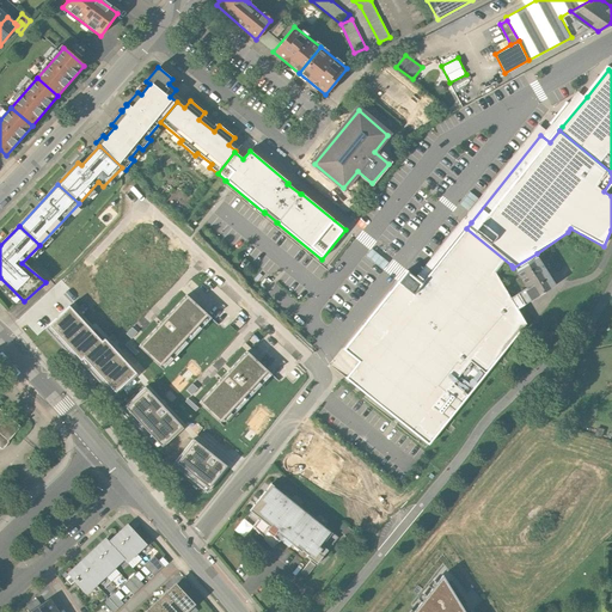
[(512,265),(466,228),(441,261),(421,286),(414,280),(408,275),(344,353),(359,363),(347,379),(429,444),(525,323),(516,308),(525,305),(518,294),(510,299),(497,275),(512,265)]
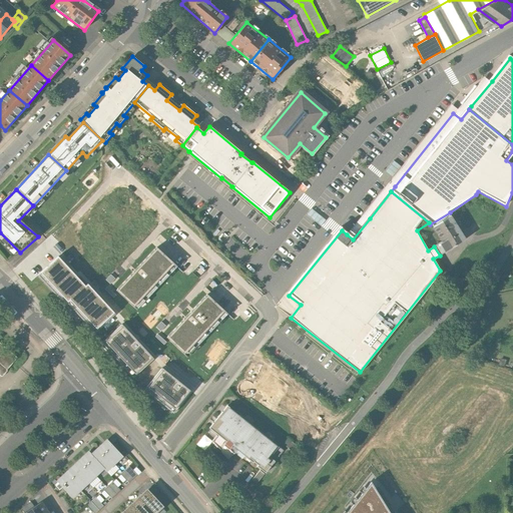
[(450,212),(430,224),(441,242),(434,246),(440,255),(466,239),(450,212)]
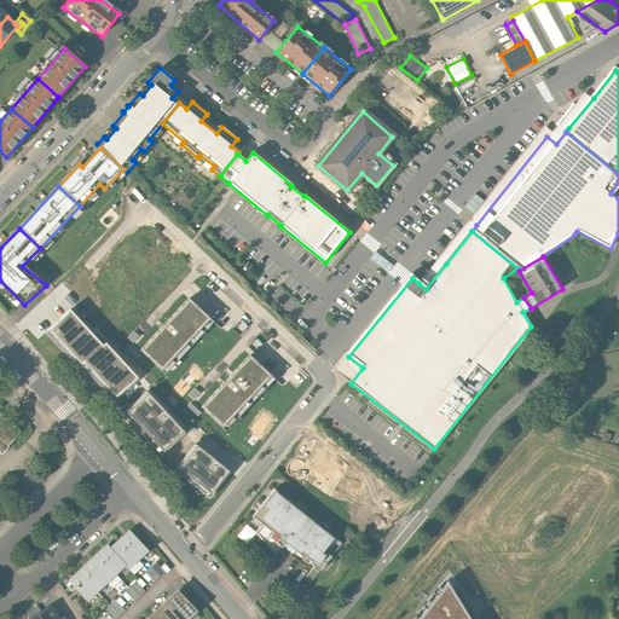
[(203,277),(196,285),(207,296),(215,287),(203,277)]
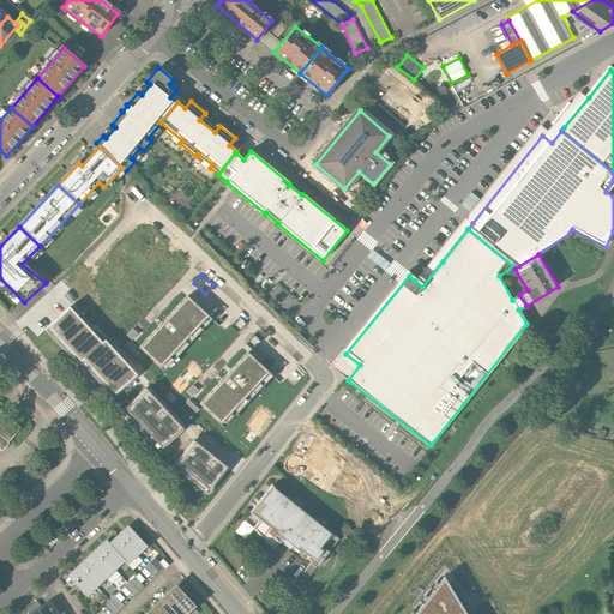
[(211,319),(187,296),(139,348),(163,371),(168,366),(164,362),(173,354),(176,356),(198,333),(194,331),(204,321),(206,324),(211,319)]
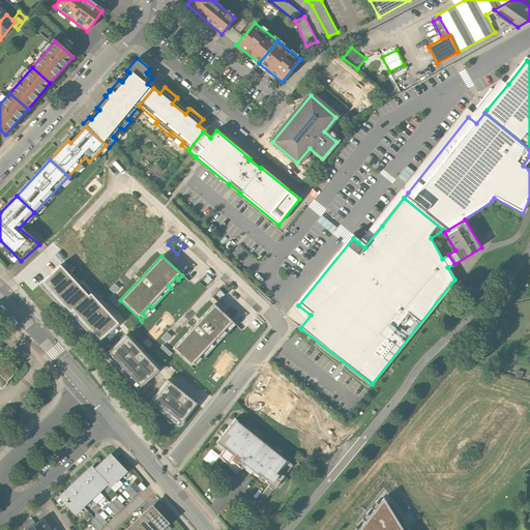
[(97,344),(119,325),(90,294),(88,296),(60,265),(38,285),(66,316),(65,317),(81,333),(84,330),(97,344)]
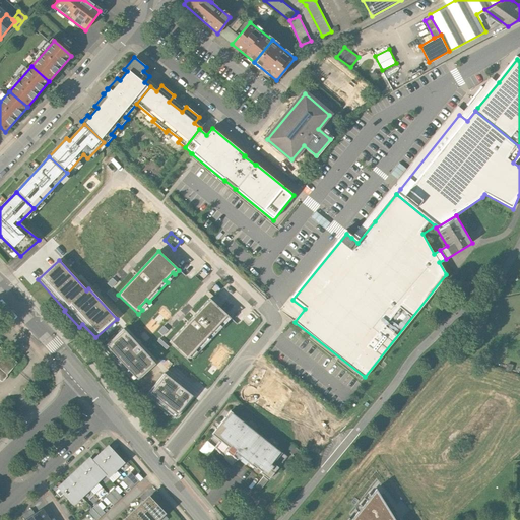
[(196,264),(193,270),(189,268),(187,273),(202,279),(206,269),(196,264)]
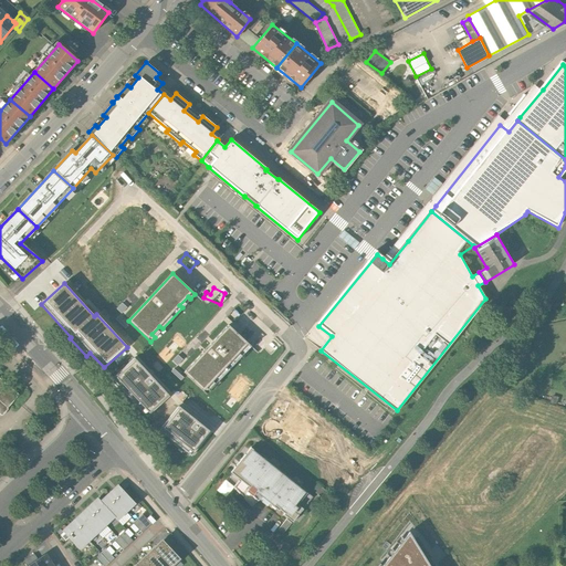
[(251,346),(228,325),(184,373),(207,394),(210,389),(207,386),(216,378),(219,380),(239,359),(236,357),(243,348),(247,352),(251,346)]
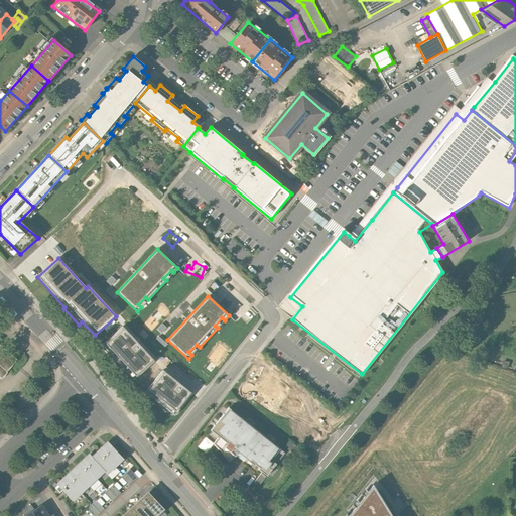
[(232,326),(221,334),(227,342),(238,334),(232,326)]
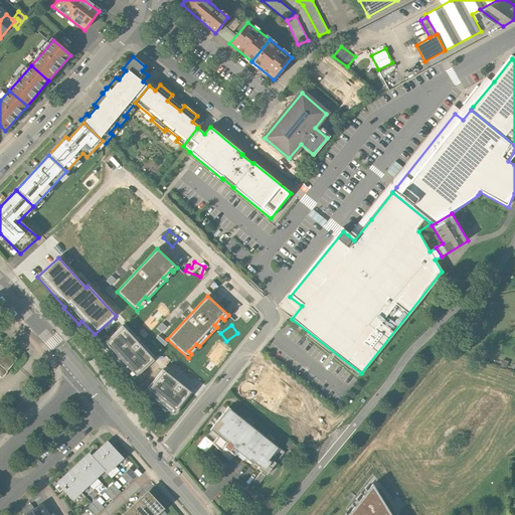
[(137,377),(154,360),(122,326),(105,342),(111,349),(108,352),(114,358),(116,355),(125,364),(122,367),(127,372),(130,370),(137,377)]
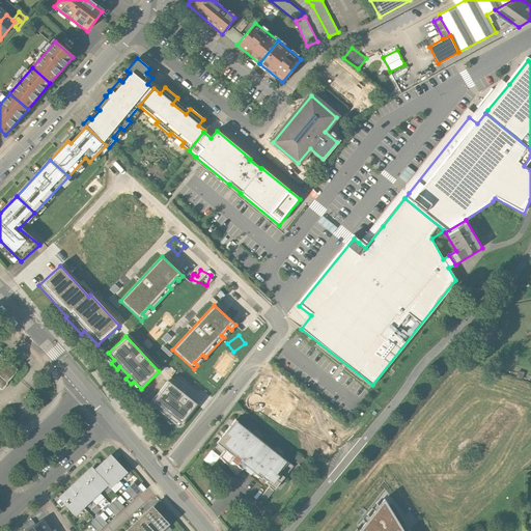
[(18,371),(0,355),(0,389),(1,390),(18,371)]
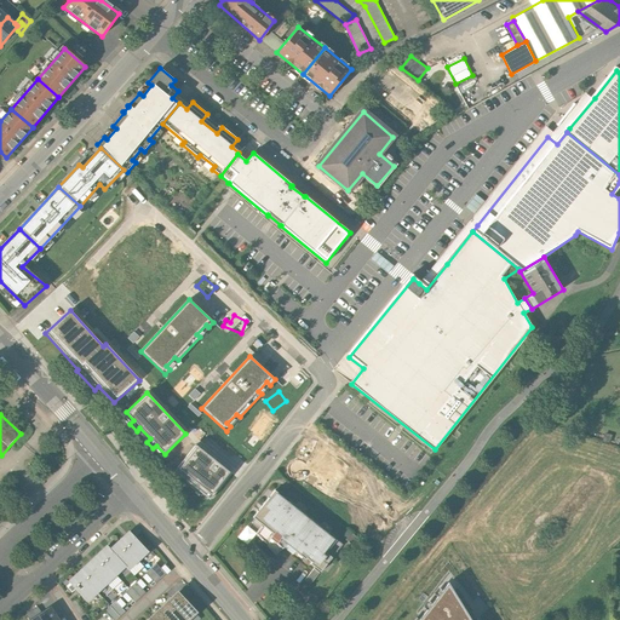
[(612,436),(604,434),(602,441),(609,443),(612,436)]
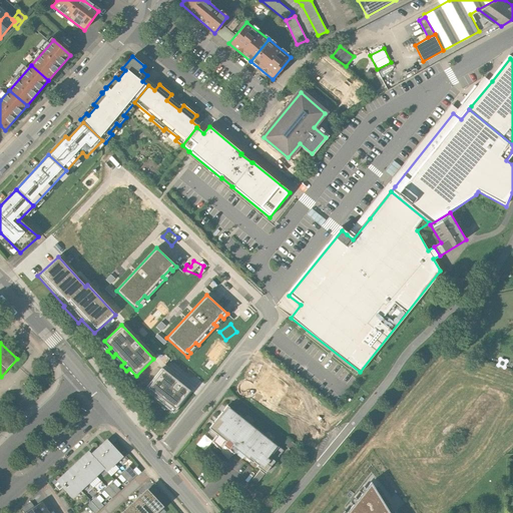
[(173,414),(191,392),(161,368),(146,387),(155,394),(153,397),(158,402),(161,399),(170,406),(167,409),(173,414)]
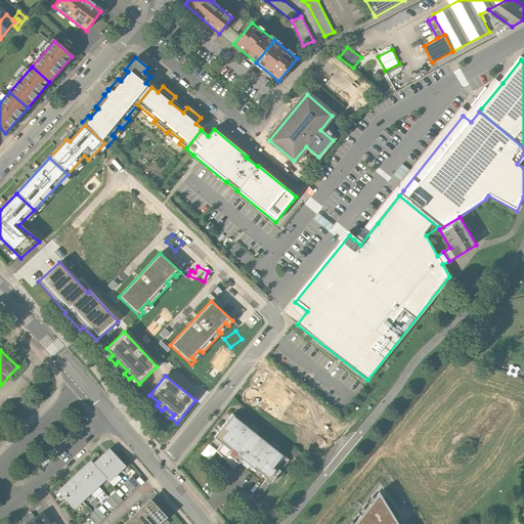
[(232,470),(242,462),(258,474),(260,473),(264,476),(262,479),(270,485),(289,461),(232,417),(214,439),(223,445),(216,452),(232,470)]
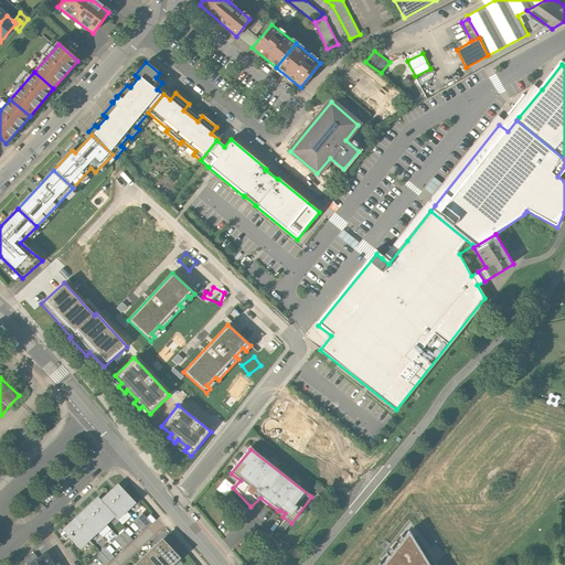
[(225,478),(216,488),(226,496),(235,486),(225,478)]
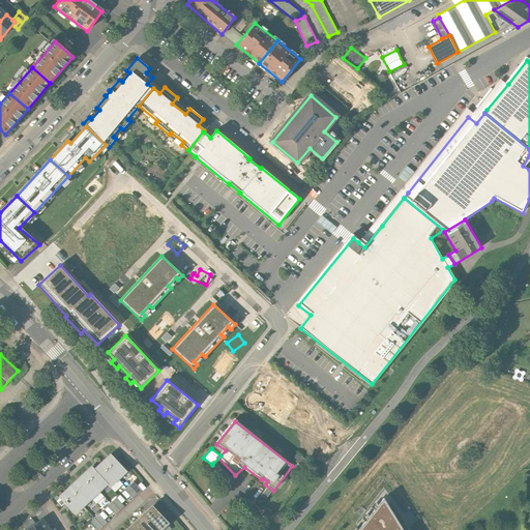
[(112,451),(105,459),(122,480),(130,473),(112,451)]
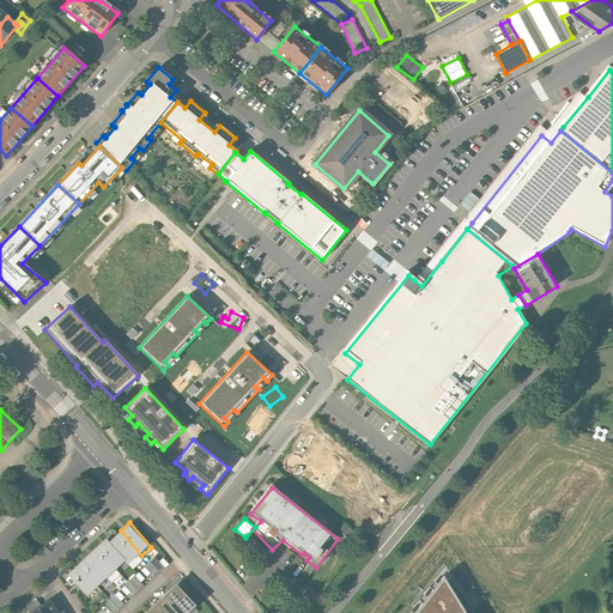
[(353,532),(347,527),(343,533),(349,538),(353,532)]
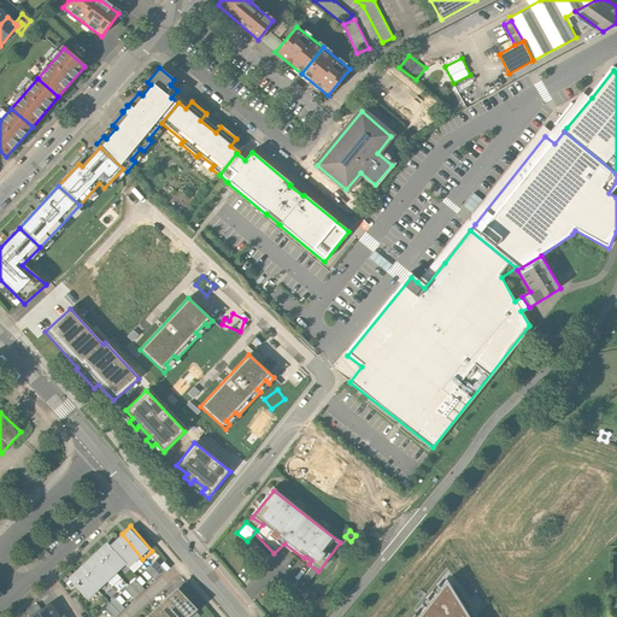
[(122,534),(112,541),(133,568),(142,559),(122,534)]
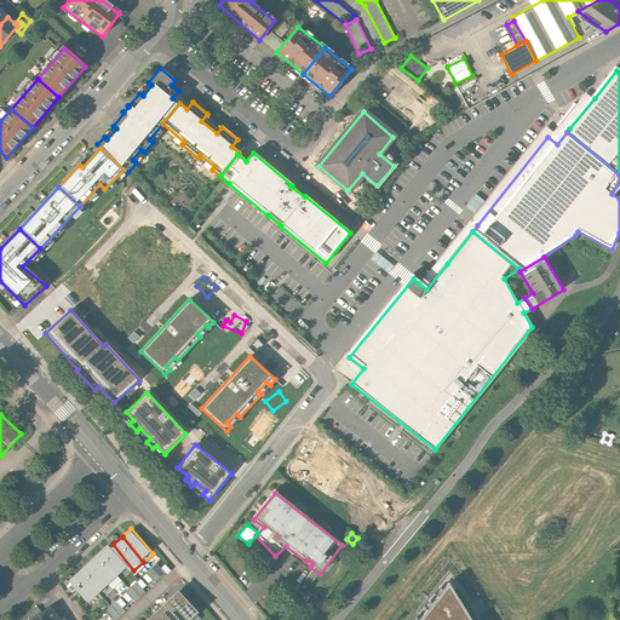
[(110,541),(98,551),(119,577),(130,567),(110,541)]
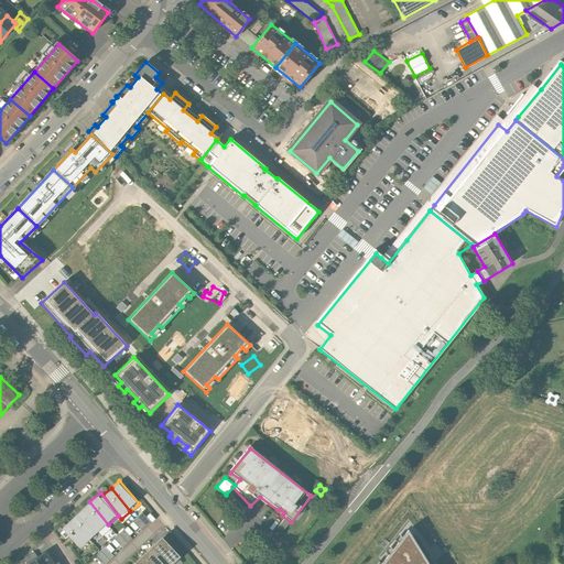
[(89,501),(79,510),(98,532),(108,524),(89,501)]
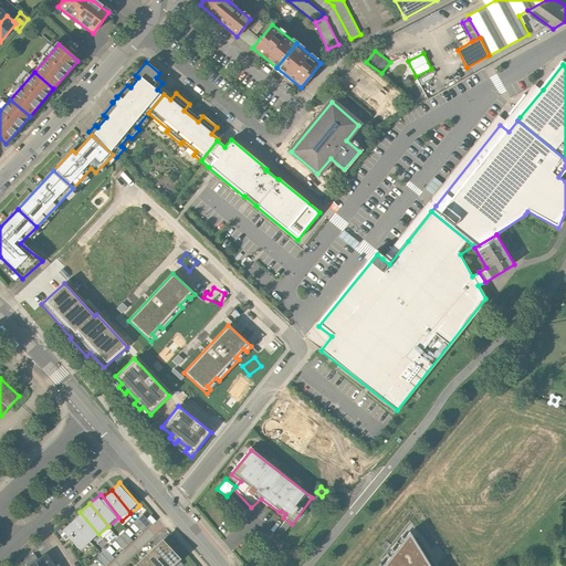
[(80,512),(70,521),(88,543),(98,534),(80,512)]
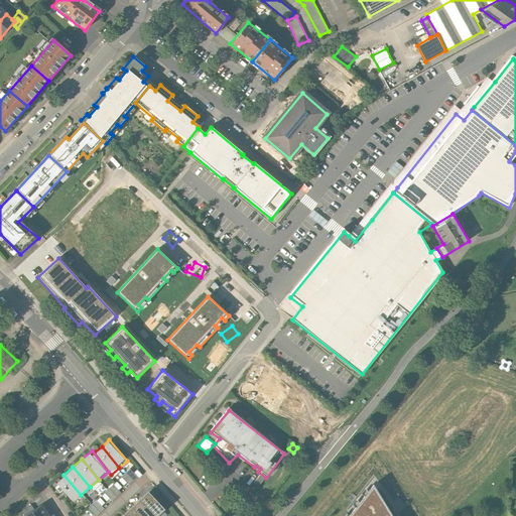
[(126,487),(140,476),(132,467),(119,478),(126,487)]
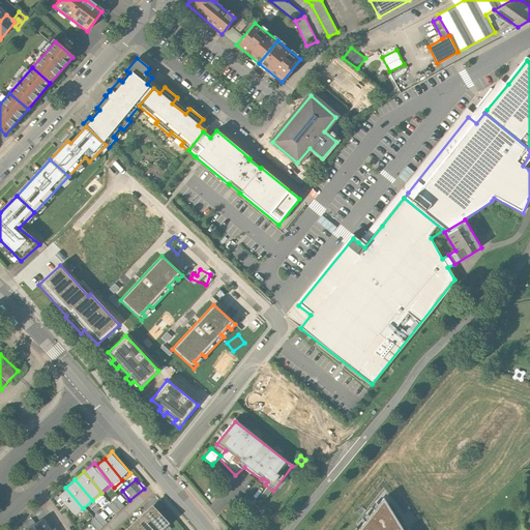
[(65,488),(56,495),(74,517),(83,508),(65,488)]
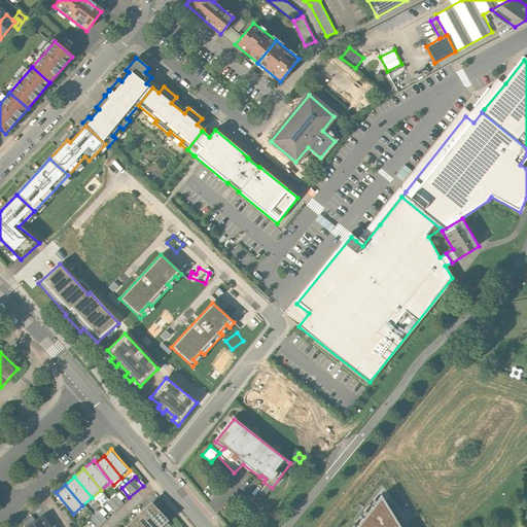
[(357,526),(400,526),(381,496),(357,526)]
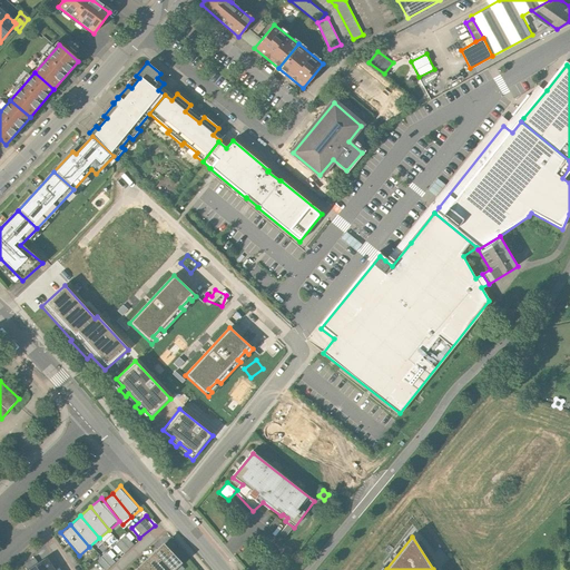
[(156,552),(170,569),(174,569),(182,563),(165,544),(156,552)]
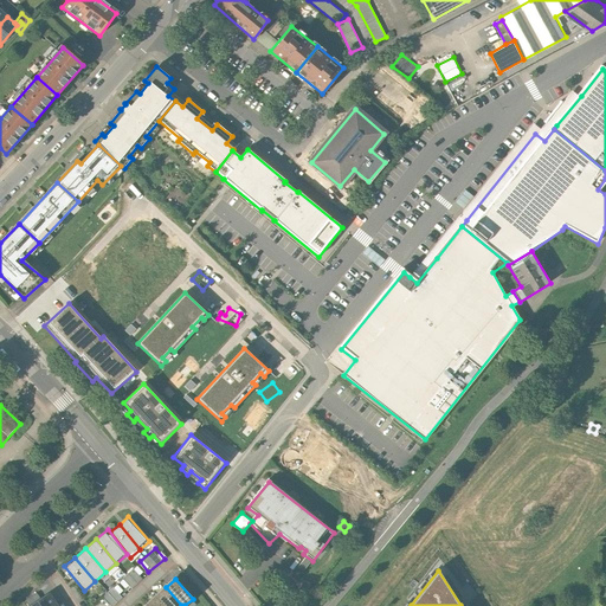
[(103,597),(113,605),(126,594),(115,585),(103,597)]
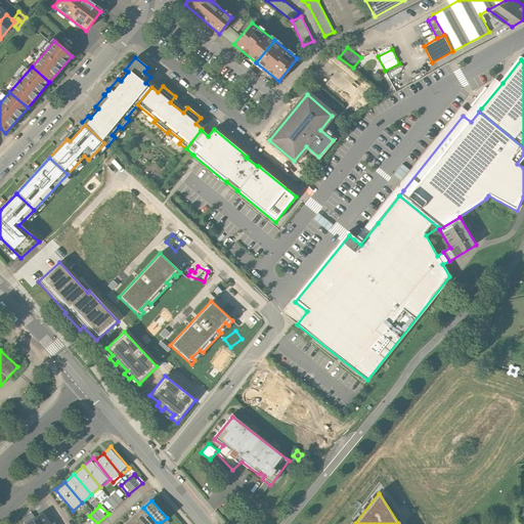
[(157,523),(143,508),(135,515),(142,523),(157,523)]
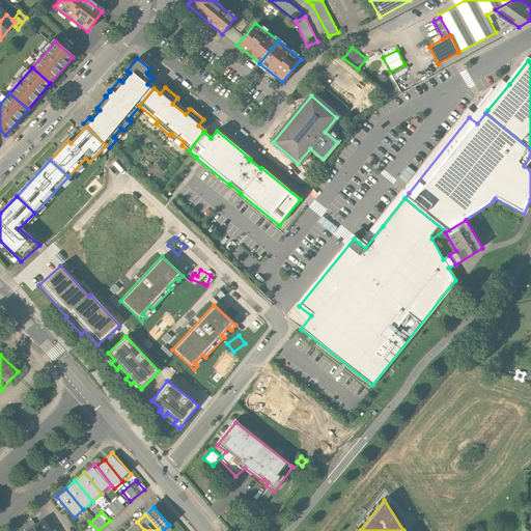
[(49,530),(50,530),(44,520),(27,530),(49,530)]
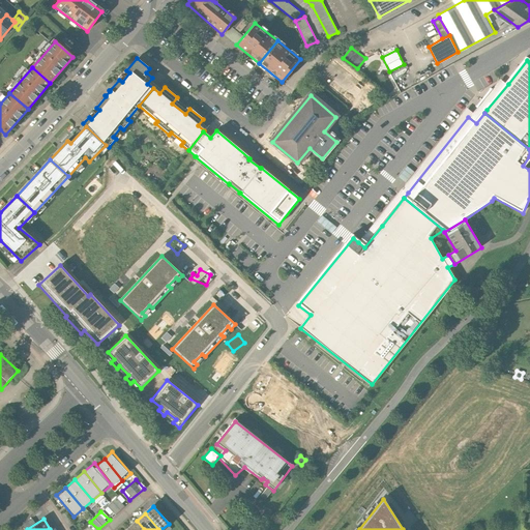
[(128,529),(144,529),(137,521),(127,529),(128,529)]
